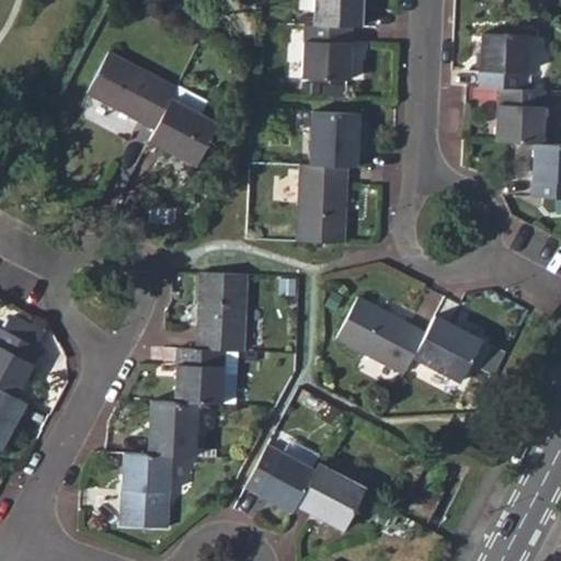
[(315,0),(313,23),(352,25),(359,25),(361,0),(315,0)]
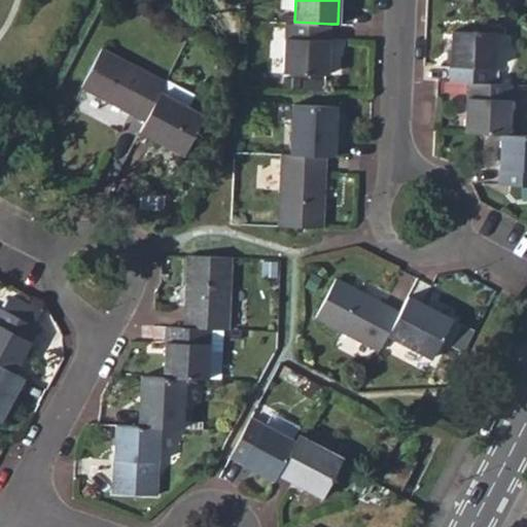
[(330,24),(294,22),(286,22),(284,71),(328,73),(330,24)]
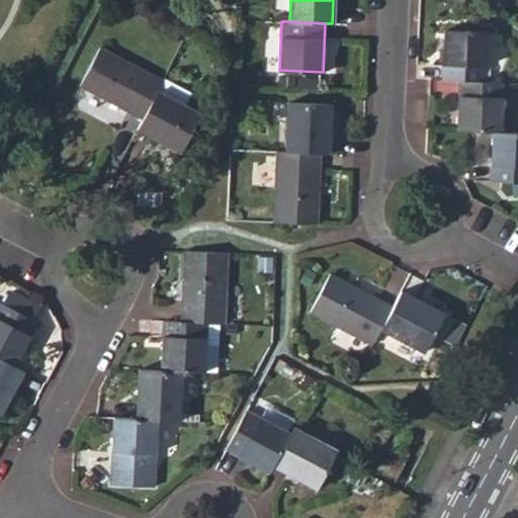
[(459,79),(485,80),(487,29),(443,28),(441,79),(459,79)]
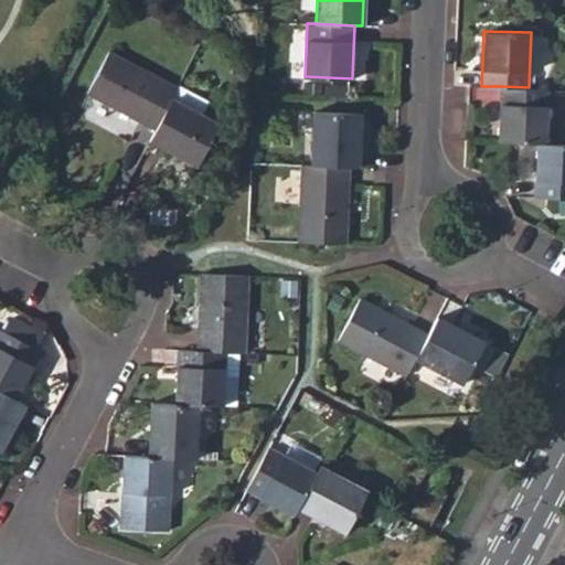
[(156,128),(177,87),(108,52),(86,93),(156,128)]
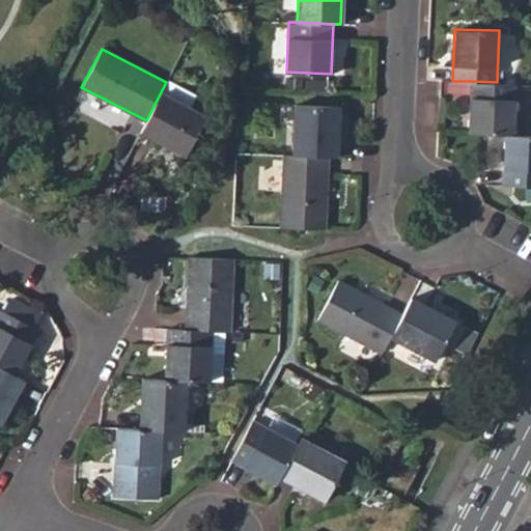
[(166,82),(146,120),(140,131),(186,155),(205,115),(190,108),(197,94),(168,79),(166,82)]
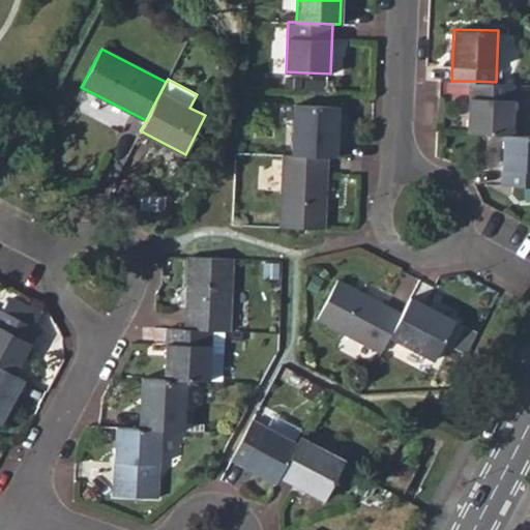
[(504,133),(512,134),(514,83),(496,82),(470,81),(469,131),(504,133)]
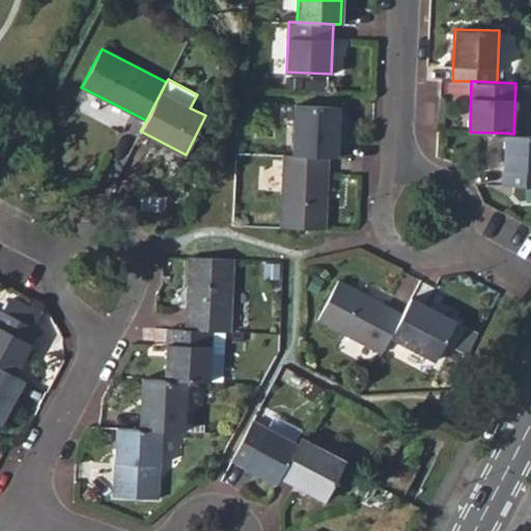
[(292,155),(329,157),(336,157),(339,106),(296,103),(292,155)]
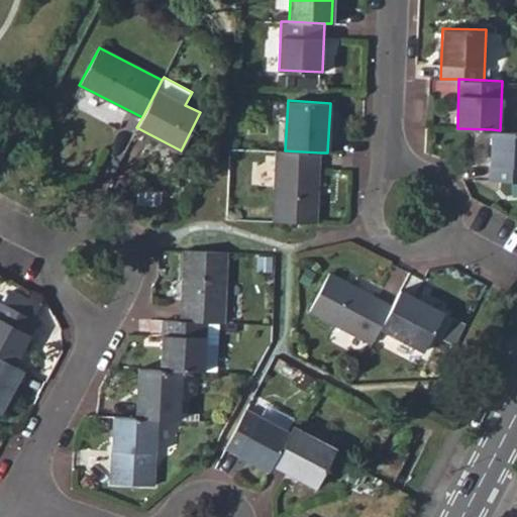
[(516,130),(500,130),(492,129),(490,180),(516,180),(516,130)]
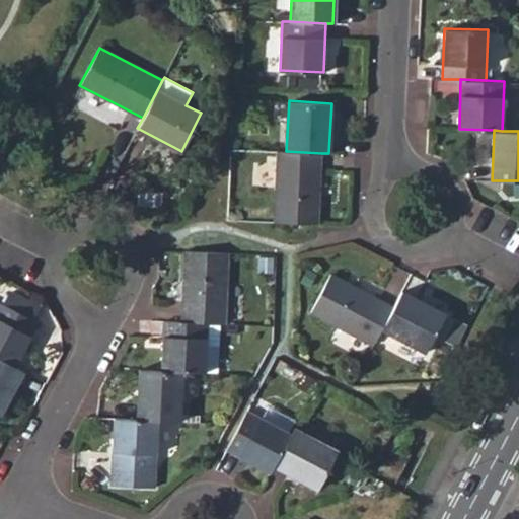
[(321,153),(286,151),(277,150),(274,221),(317,223),(321,153)]
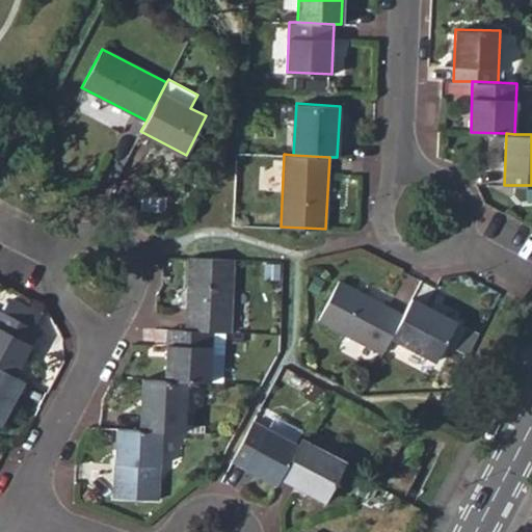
[(185,328),(228,331),(230,331),(234,259),(189,257),(185,328)]
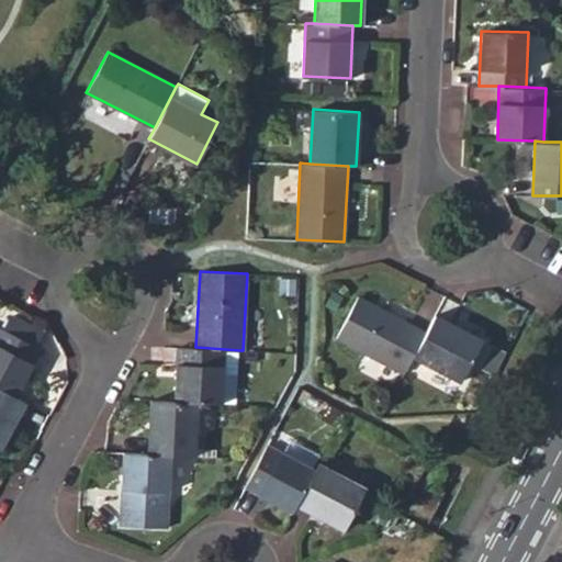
[(412,356),(425,330),(358,295),(336,337),(403,372),(412,356)]
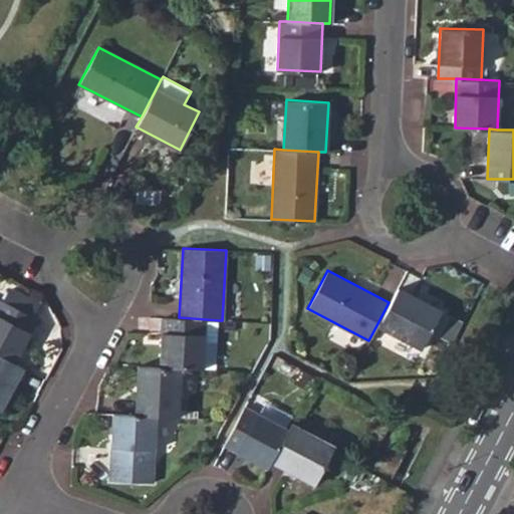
[(389,302),(376,325),(421,348),(441,310),(398,287),(389,302)]
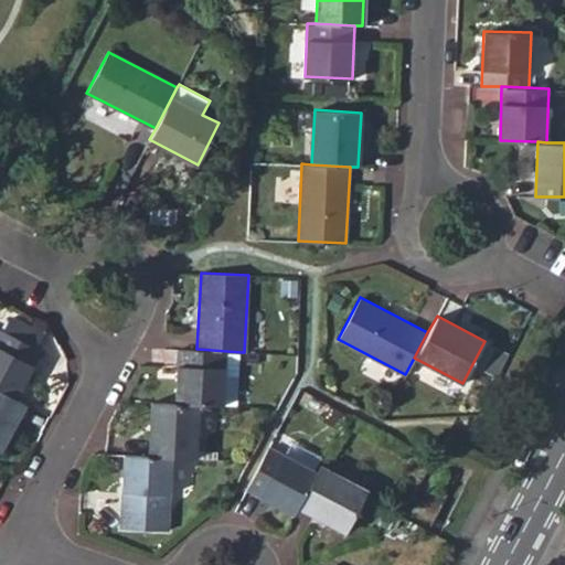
[(0,390),(16,398),(41,351),(17,338),(23,324),(13,319),(7,332),(0,329),(0,390)]
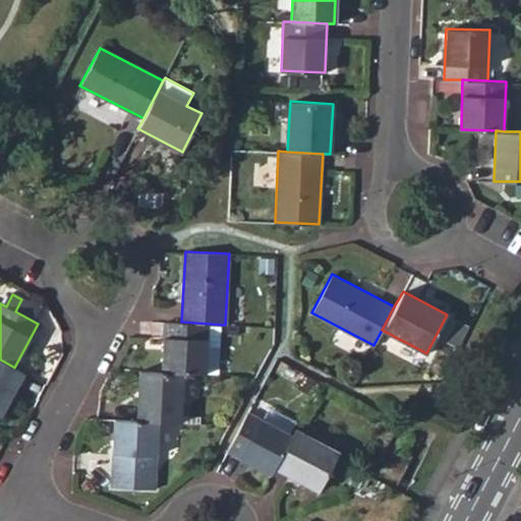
[(40,308),(21,299),(15,311),(34,322),(40,308)]
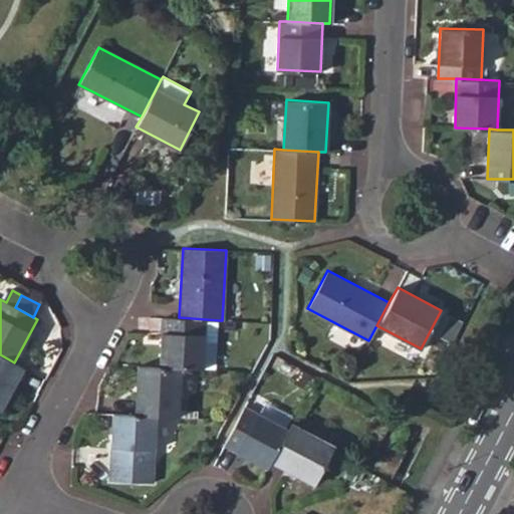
[(161,365),(181,367),(218,369),(220,320),(179,317),(163,316),(161,365)]
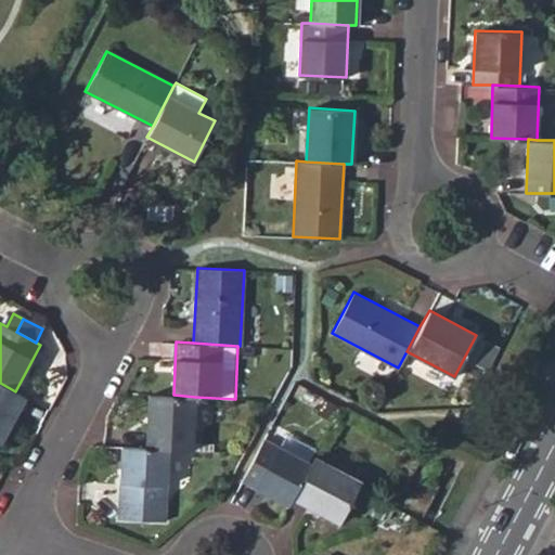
[(15,391),(0,383),(0,441),(24,397),(15,391)]
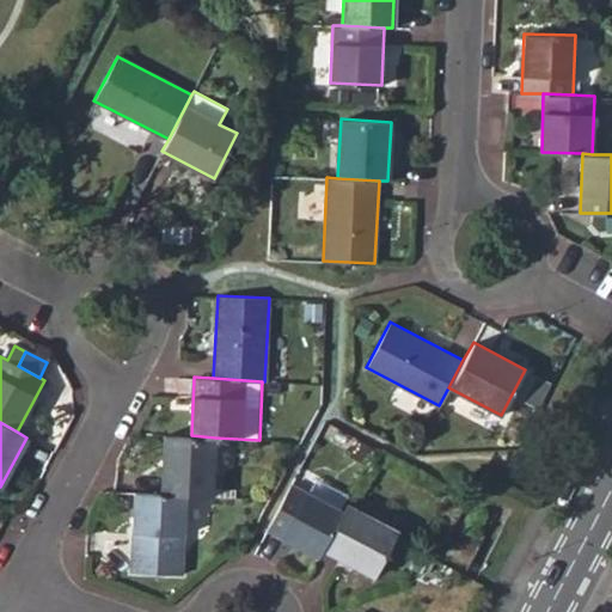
[(161,494),(185,495),(212,496),(215,438),(191,435),(165,434),(161,494)]
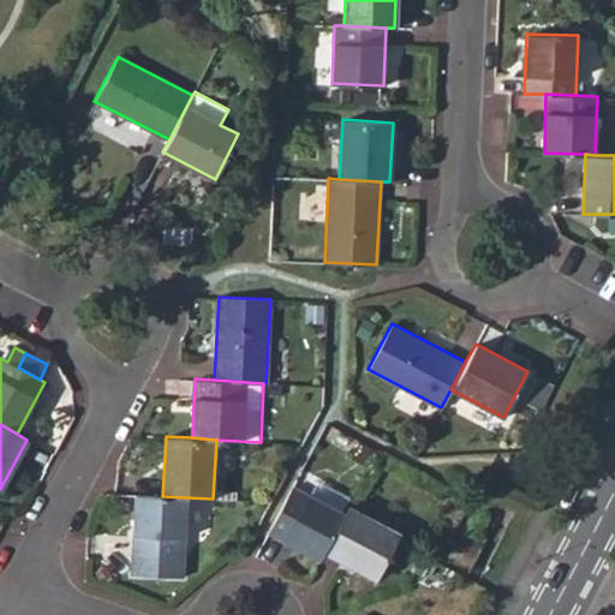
[(323,553),(345,513),(293,487),(269,532),(320,560),(323,553)]
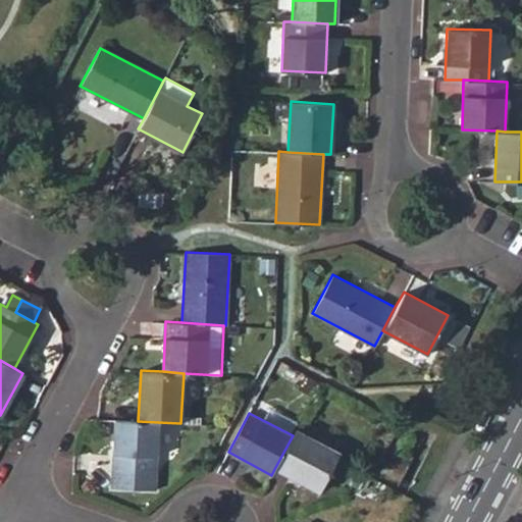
[(158,422),(138,421),(115,420),(111,486),(155,489),(158,422)]
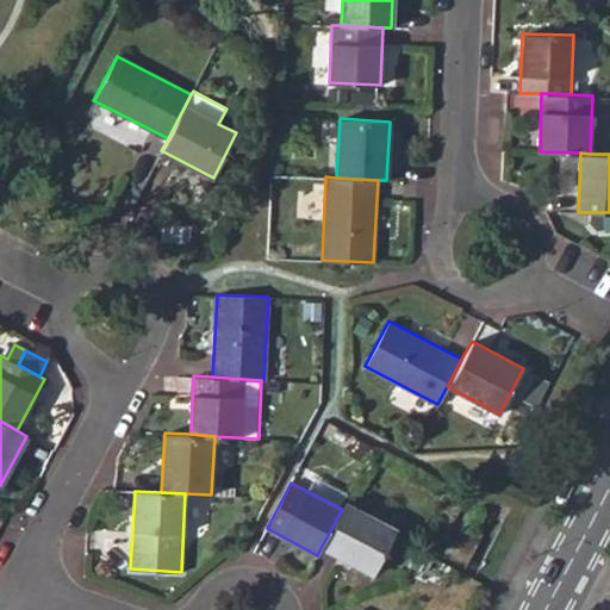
[(342,509),(321,548),(373,576),(397,529),(346,502),(342,509)]
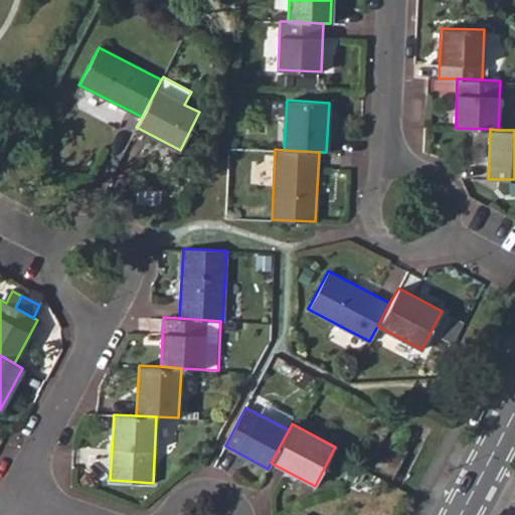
[(364,469),(389,482),(402,457),(378,444),(364,469)]
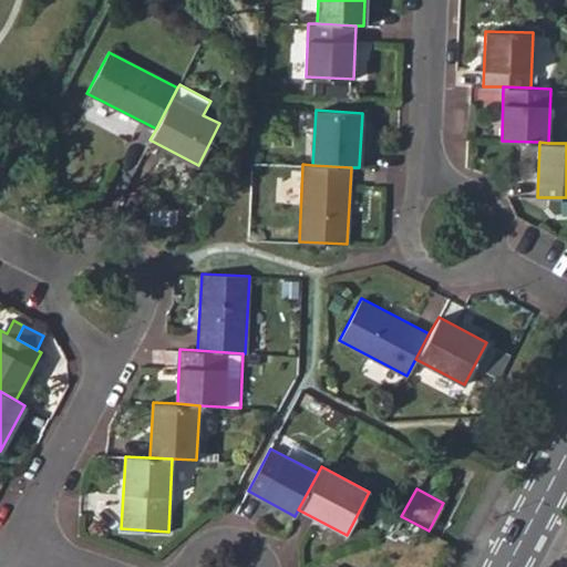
All buildings are outlined.
